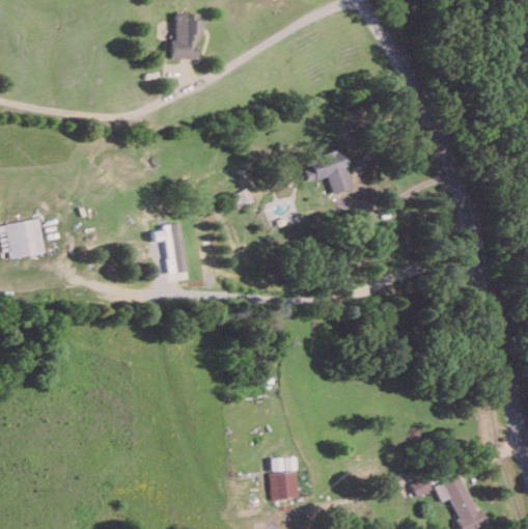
[(176,40),(172,40),(171,59),(199,59),(200,21),(192,21),(192,14),(177,14),(176,40)]
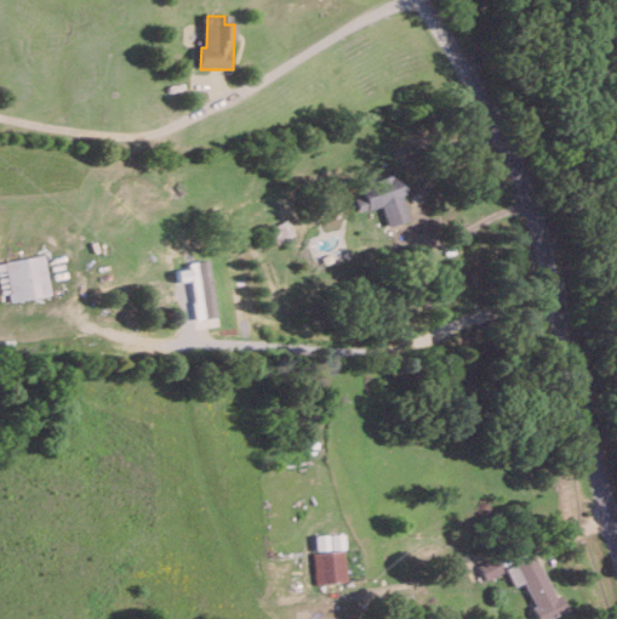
[(411,221),(405,196),(407,194),(403,174),(383,180),(386,188),(365,194),(369,211),(384,206),(390,227),(411,221)]
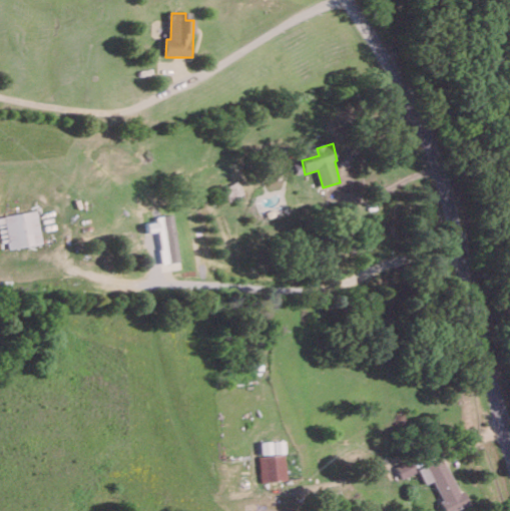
[(42,244),(38,212),(0,216),(4,249),(42,244)]
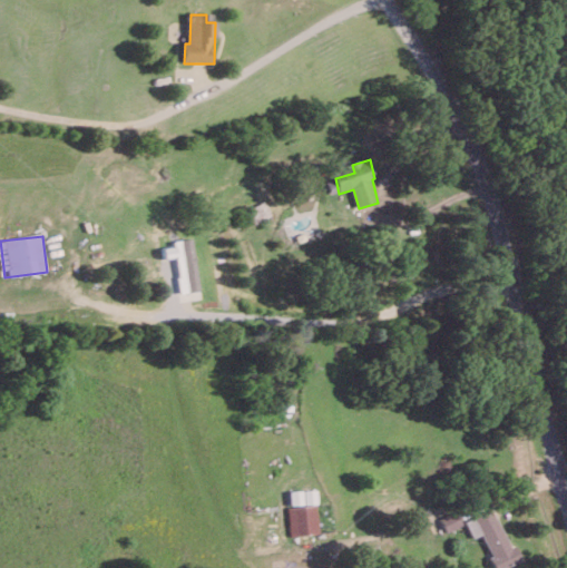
[(182,295),(201,292),(193,240),(173,242),(174,247),(163,250),(164,260),(177,257),(182,295)]
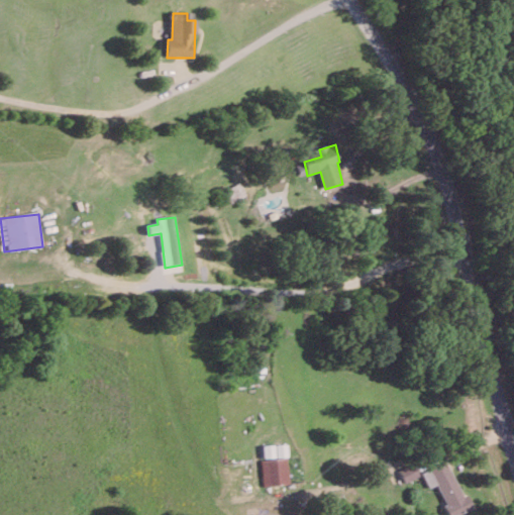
[(265,488),(291,484),(288,455),(270,458),(269,451),(276,450),(275,445),(263,447),(265,460),(262,460),(265,488)]
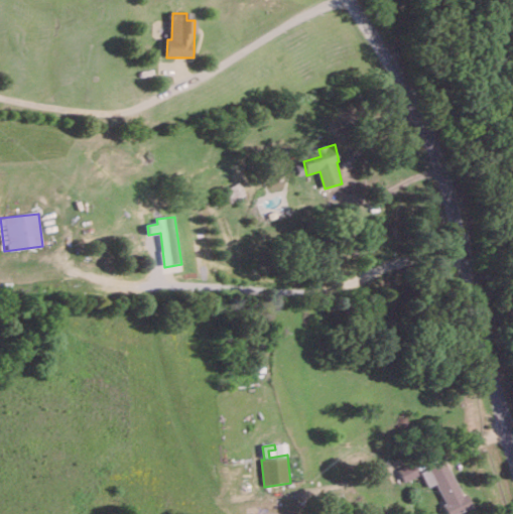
[(459,513),(469,510),(449,461),(421,472),(428,488),(436,485),(447,513),(459,513)]
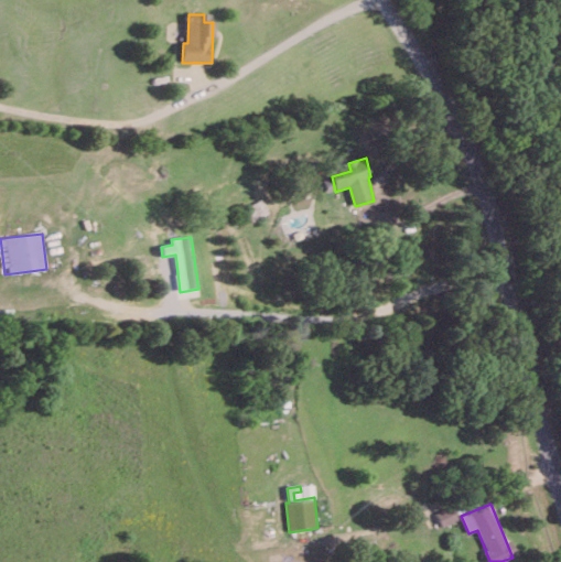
[(437,514),(443,528),(459,520),(452,507),(437,514)]
